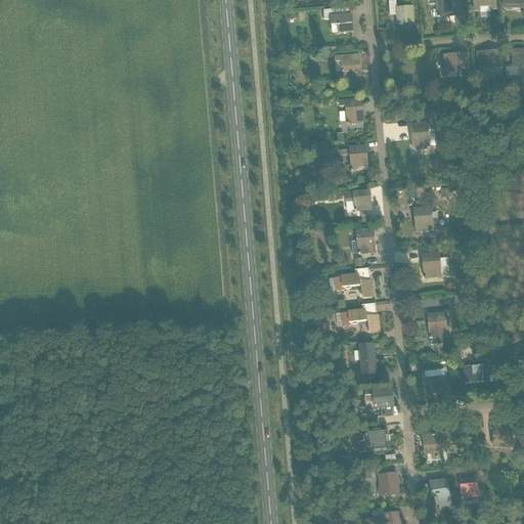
[(454,0),(437,1),(437,7),(438,17),(462,16),(461,0),(454,0)]
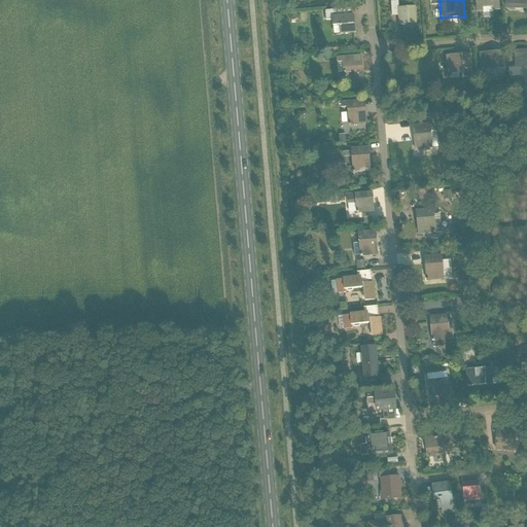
[(470,0),(471,0),(475,0),(477,11),(483,11),(483,12),(493,11),(493,10),(499,9),(498,0),(470,0)]
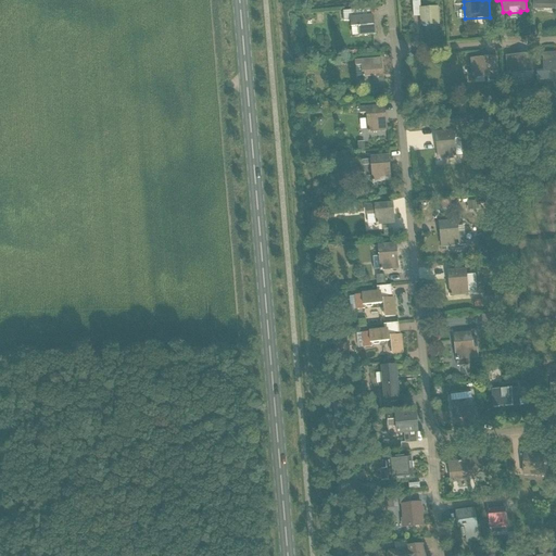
[(533,0),(533,9),(555,9),(554,0),(533,0)]
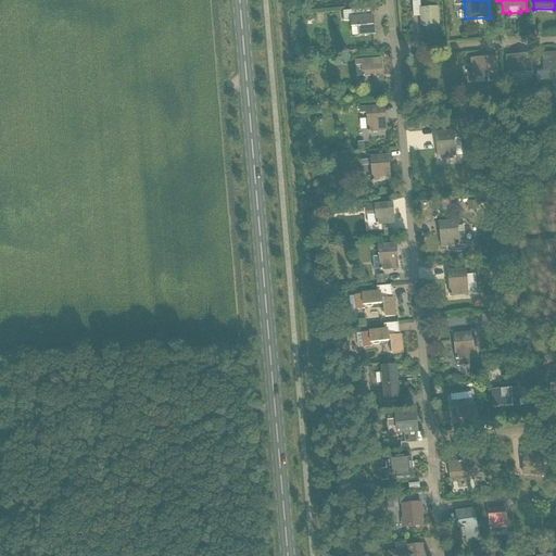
[(420,8),(419,1),(413,1),(414,17),(420,16),(420,25),(439,24),(438,7),(420,8)]
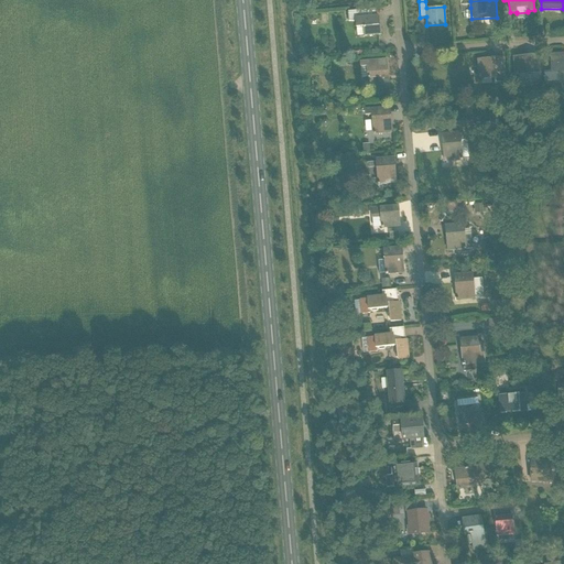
[(361,11),(348,12),(348,19),(349,22),(356,22),(356,28),(364,28),(364,36),(370,35),(378,35),(381,35),(380,25),(378,25),(377,17),(372,17),(361,18),(361,11)]
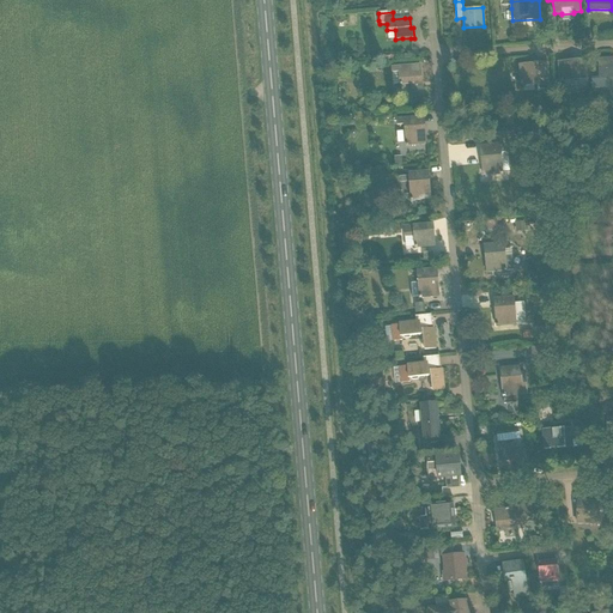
[(347,54),(339,55),(340,67),(349,66),(347,54)]
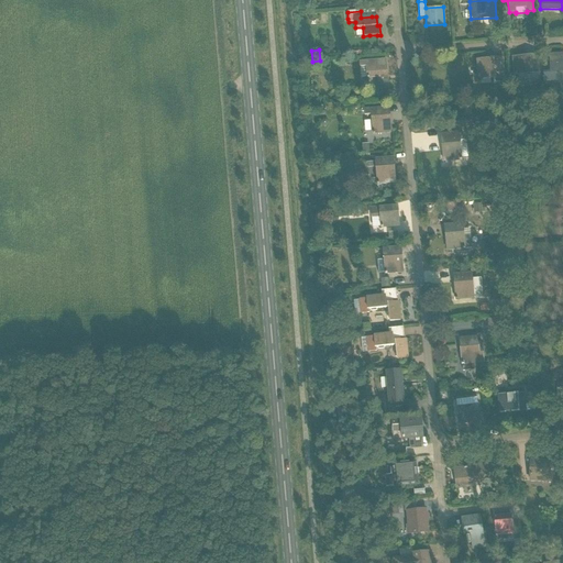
[(562,53),(549,54),(550,65),(550,73),(562,72),(562,53)]
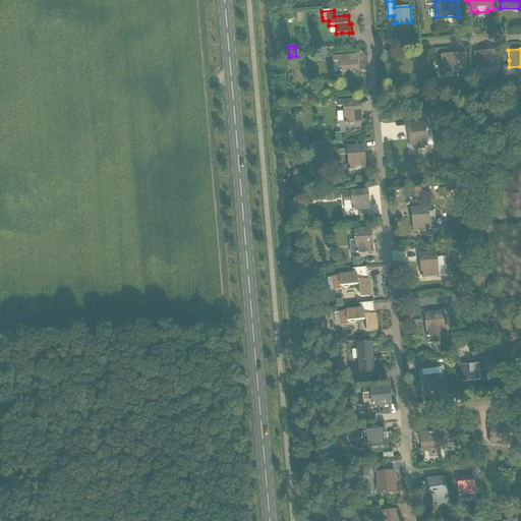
[(494,62),(493,52),(475,53),(476,63),(476,69),(499,67),(499,65),(498,61),(494,62)]
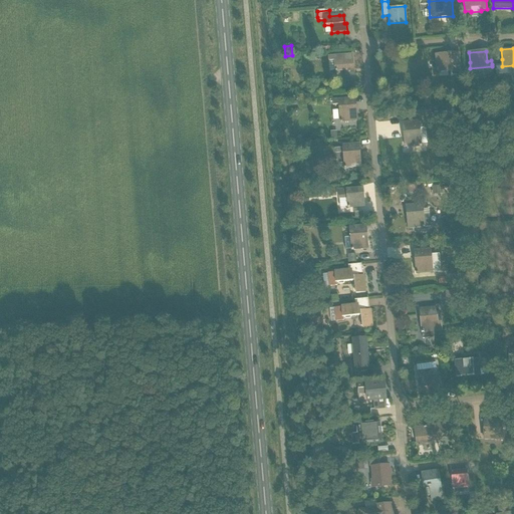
[(436,55),(437,65),(437,70),(454,69),(454,75),(460,74),(460,64),(459,53),(436,55)]
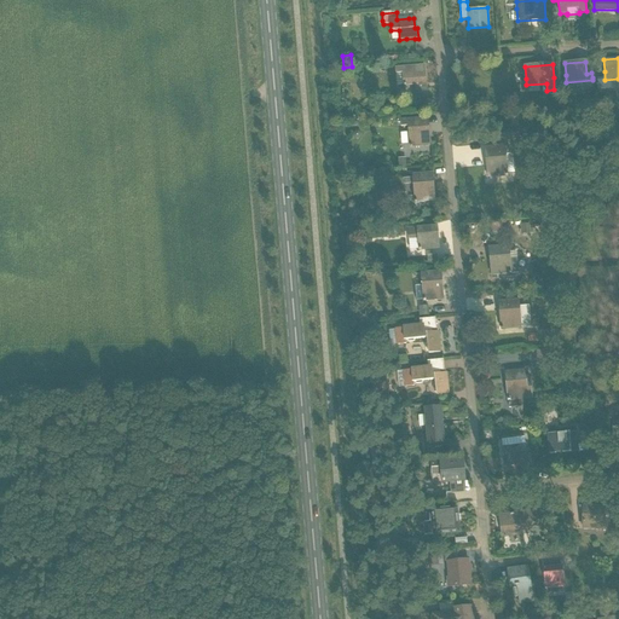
[(423,65),(411,67),(395,68),(395,74),(397,73),(398,85),(404,85),(404,86),(415,85),(417,106),(427,106),(423,65)]
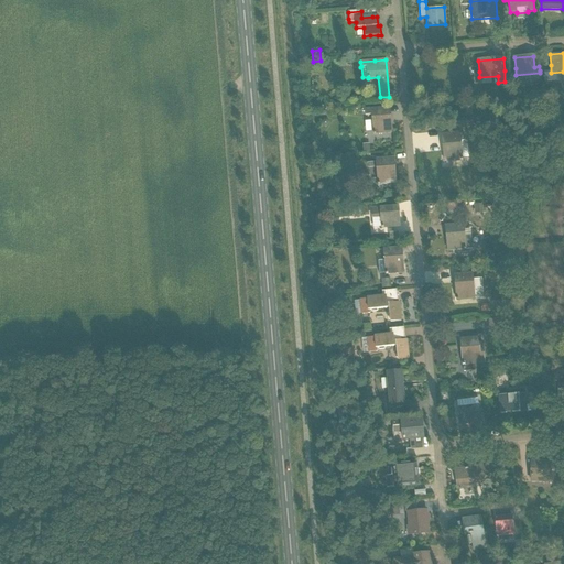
[(376,108),(365,109),(366,116),(372,116),(373,134),(380,133),(391,132),(390,112),(380,114),(380,108),(376,108)]
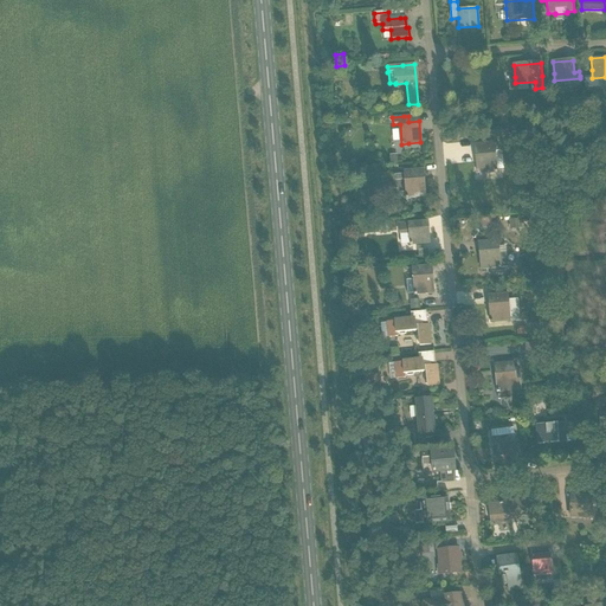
[(492,128),(492,139),(507,136),(505,127),(492,128)]
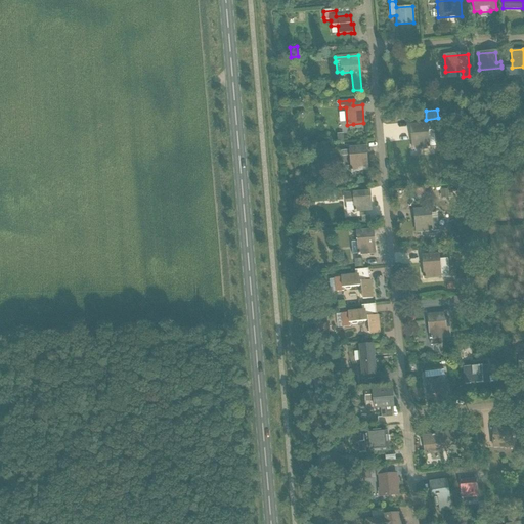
[(427,125),(410,127),(412,150),(423,149),(430,148),(427,125)]
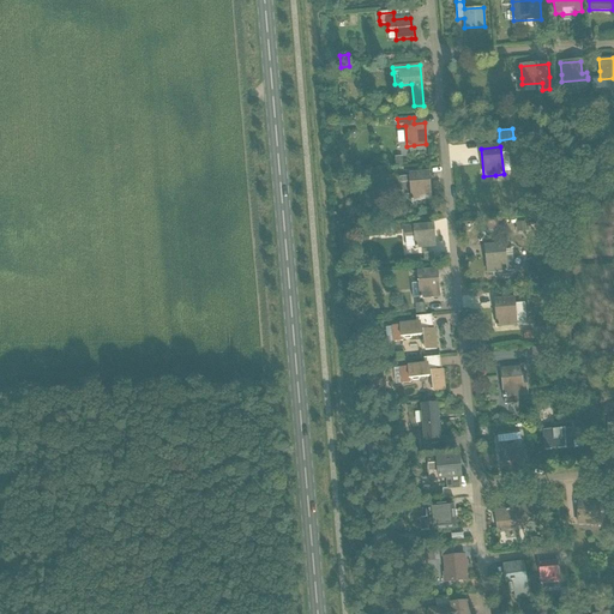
[(413,173),(409,174),(411,202),(419,200),(431,199),(429,178),(417,179),(417,173),(413,173)]
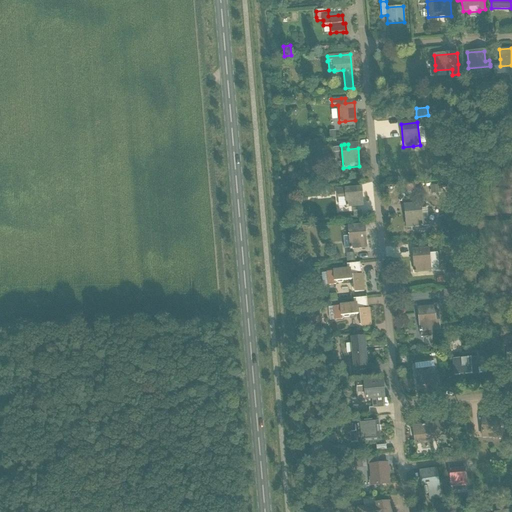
[(345,189),(346,191),(336,192),(337,198),(346,198),(347,207),(363,205),(361,188),(345,189)]
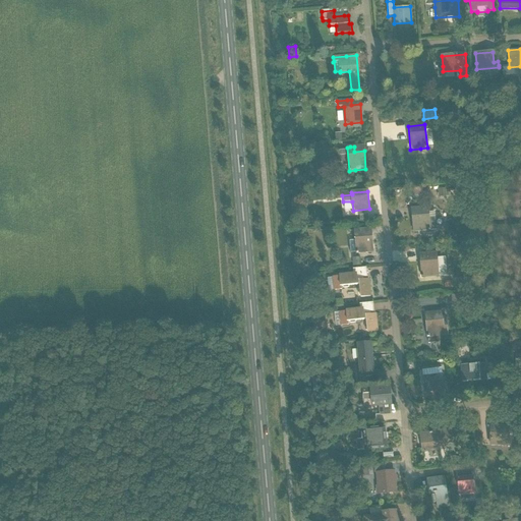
[(411,209),(412,214),(413,232),(437,230),(436,218),(429,219),(428,207),(411,209)]
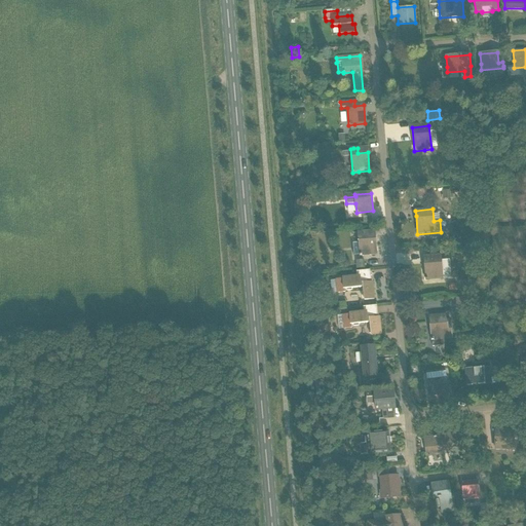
[(359,216),(361,222),(370,220),(369,214),(359,216)]
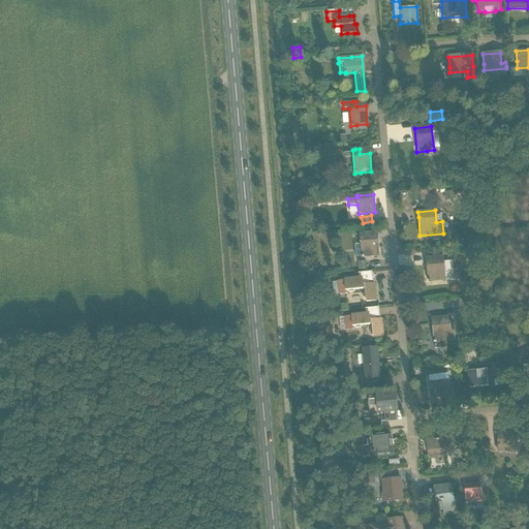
[(361,244),(353,244),(354,256),(362,256),(363,257),(372,256),(378,256),(377,238),(367,239),(366,234),(362,234),(361,234),(361,244)]
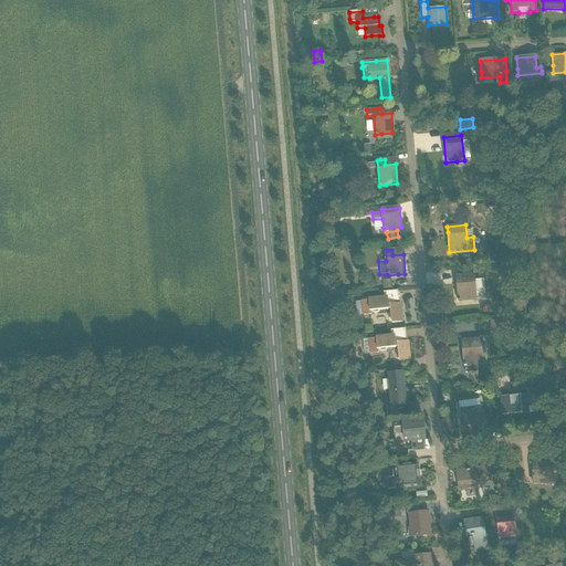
[(348,252),(336,253),(336,268),(348,268),(348,252)]
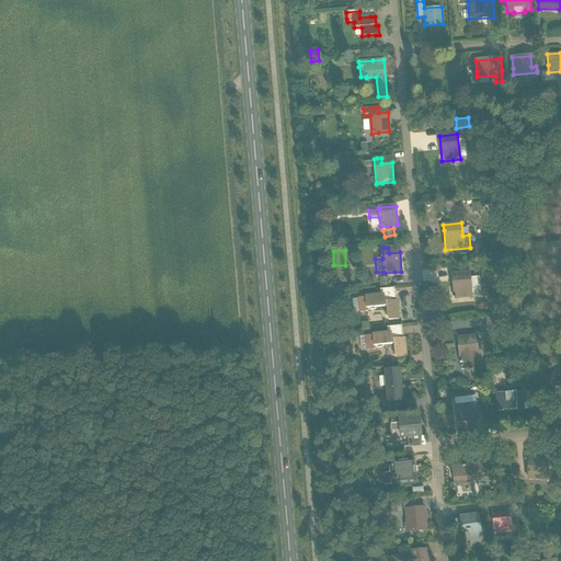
[(462,273),(451,274),(454,299),(456,299),(467,298),(471,297),(481,297),(479,277),(470,277),(470,272),(462,273)]
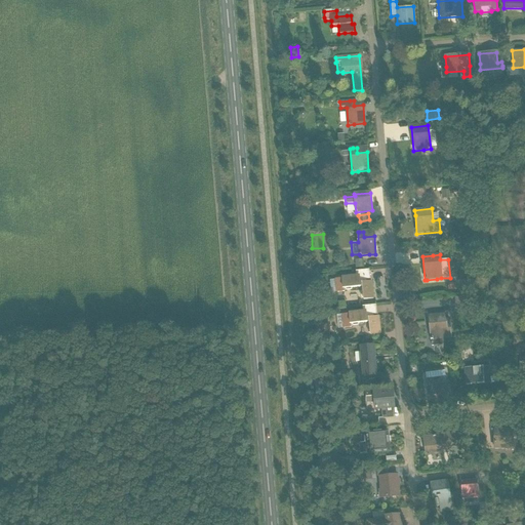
[(360,275),(349,276),(340,277),(340,279),(334,279),(336,293),(345,292),(344,289),(360,287),(360,284),(361,283),(363,300),(373,299),(371,281),(361,282),(360,275)]
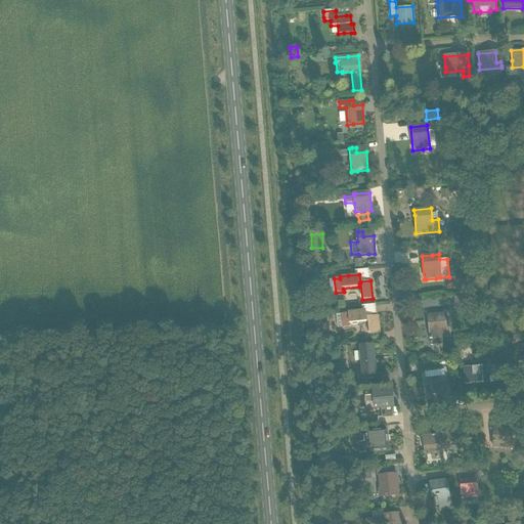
[(366,317),(366,314),(365,310),(347,312),(347,313),(341,314),(342,328),(351,326),(350,323),(366,321),(366,320),(367,320),(369,335),(380,333),(378,315),(366,317)]
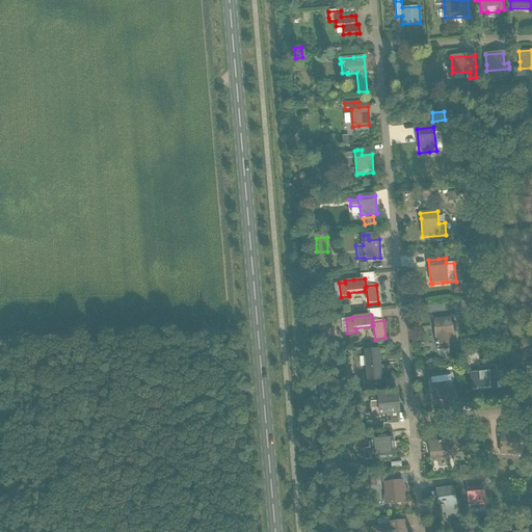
[(434,320),(434,325),(436,344),(457,342),(455,323),(451,323),(451,319),(434,320)]
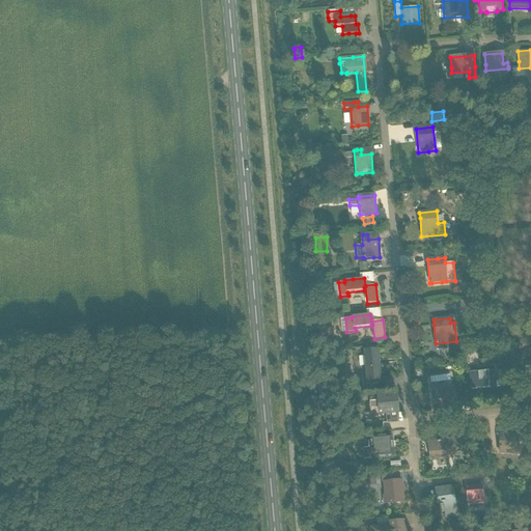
[(381,381),(379,348),(363,350),(363,357),(364,362),(365,382),(381,381)]
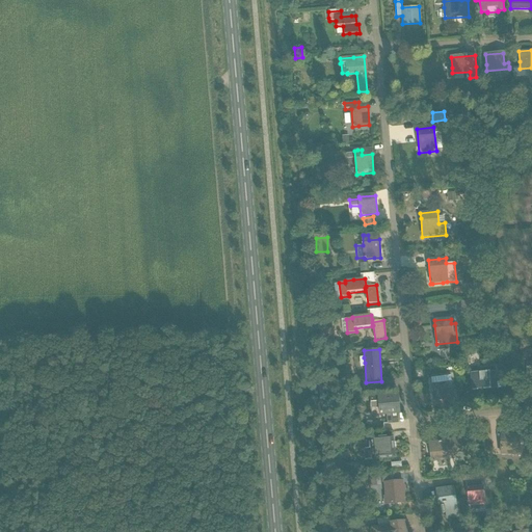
[(471,373),(471,379),(472,390),(496,388),(495,371),(471,373)]
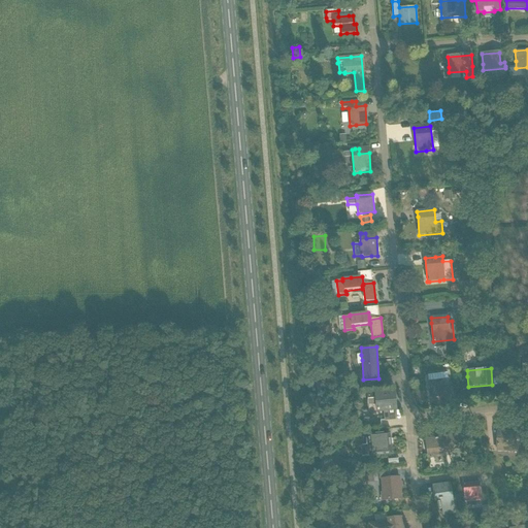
[(433,381),(428,382),(429,389),(430,398),(435,397),(450,395),(448,378),(447,370),(432,372),(433,381)]
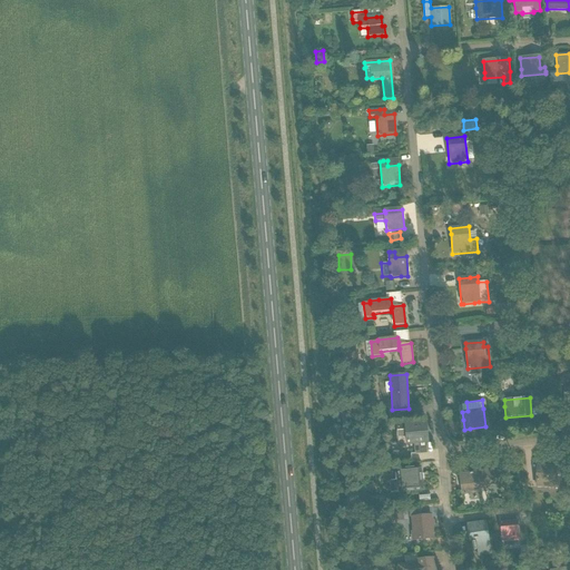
[(425,424),(396,426),(396,438),(406,436),(408,443),(419,442),(420,453),(426,453),(425,442),(428,442),(425,424)]
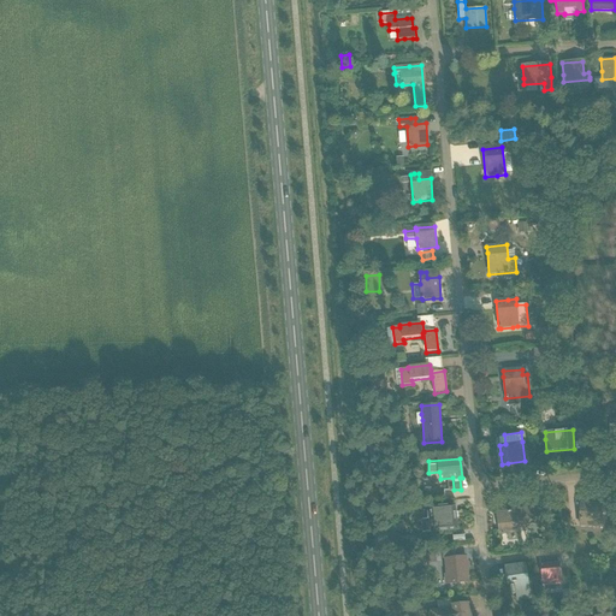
[(375,492),(363,492),(365,503),(377,503),(375,492)]
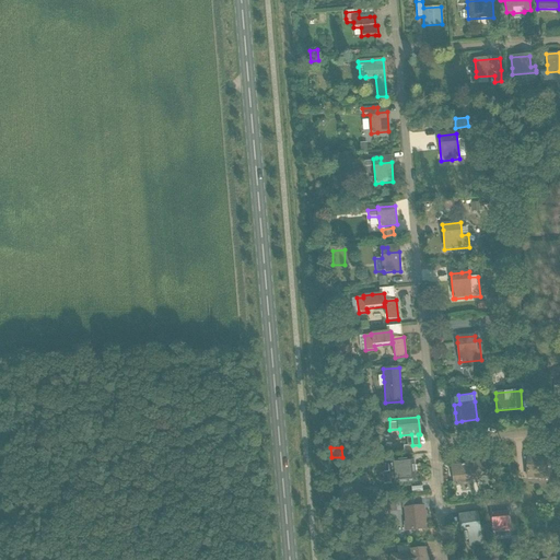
[(412,457),(391,459),(393,481),(415,479),(412,457)]
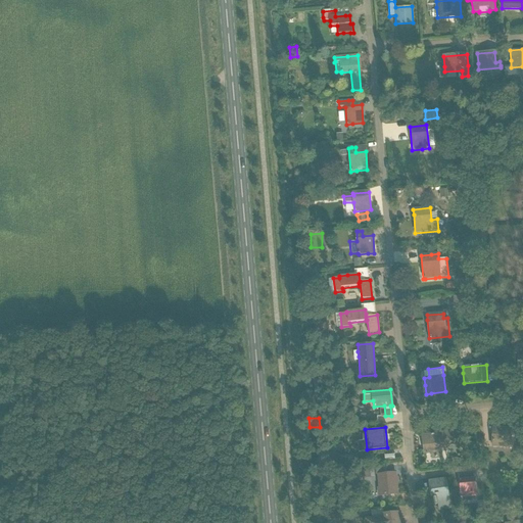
[(492,428),(492,441),(503,442),(503,447),(513,448),(513,442),(513,429),(492,428)]
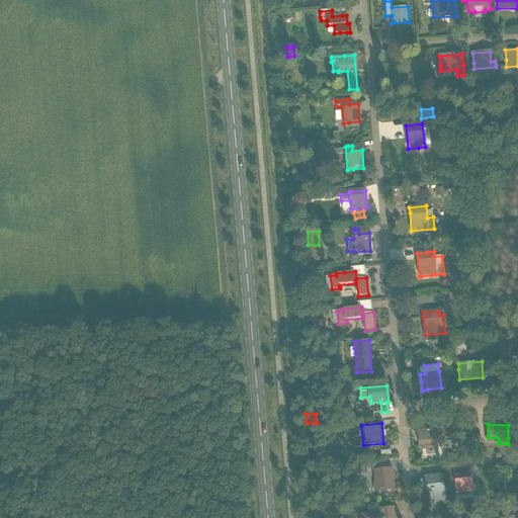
[(449,442),(447,428),(418,432),(420,446),(449,442)]
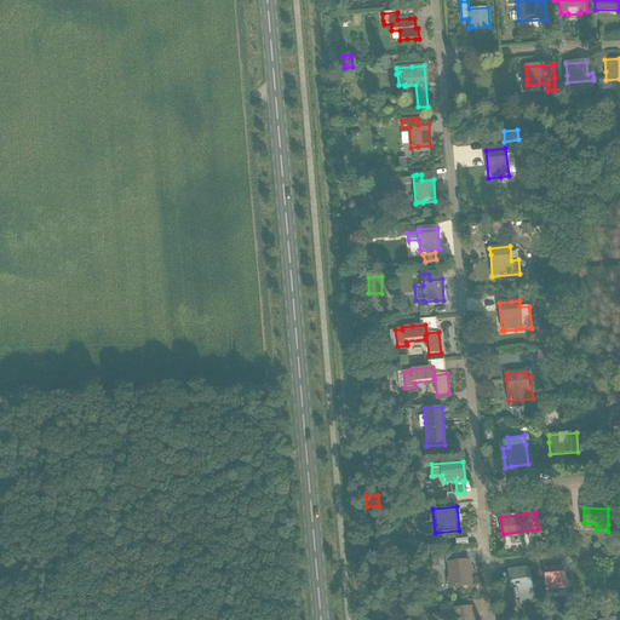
[(429,557),(429,567),(443,566),(442,556),(429,557)]
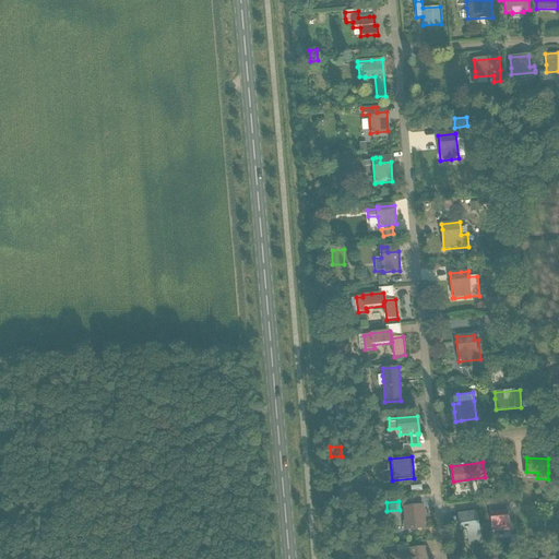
[(404,508),(406,530),(424,527),(421,506),(404,508)]
